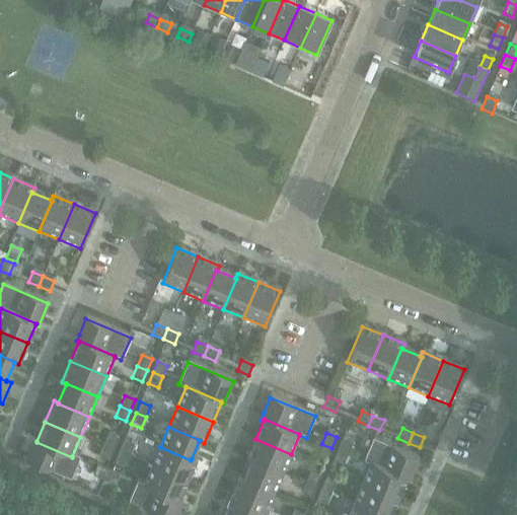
[(107,435),(103,446),(113,450),(118,440),(107,435)]
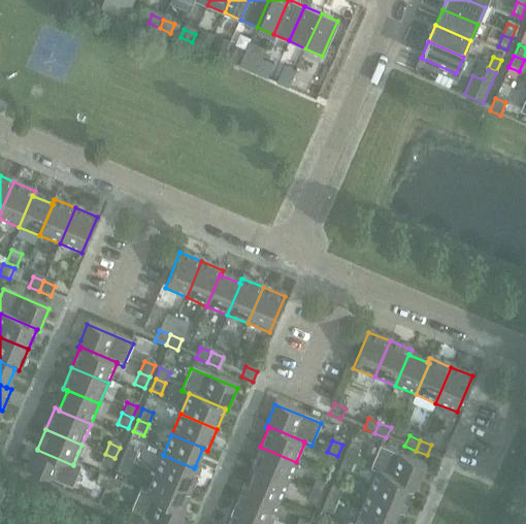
[(296,462),(260,447),(251,468),(255,470),(256,469),(287,483),(296,462)]
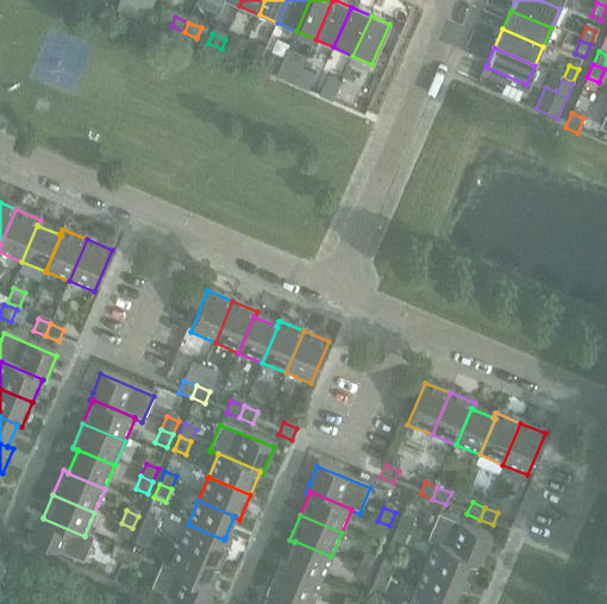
[(402,515),(396,528),(408,533),(414,521),(402,515)]
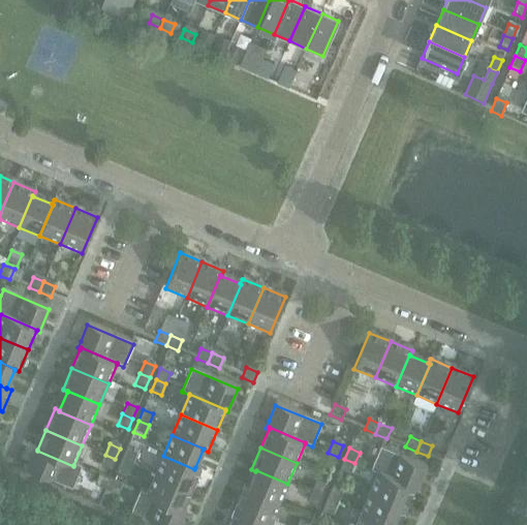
[(73,466),(37,451),(37,450),(35,449),(32,456),(25,471),(71,491),(81,468),(73,465),(73,466)]
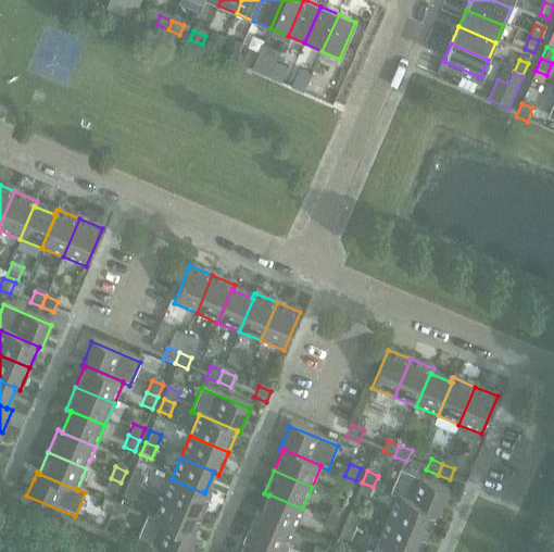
[(389,496),(397,499),(397,498),(435,514),(435,515),(438,516),(448,492),(399,472),(389,496)]
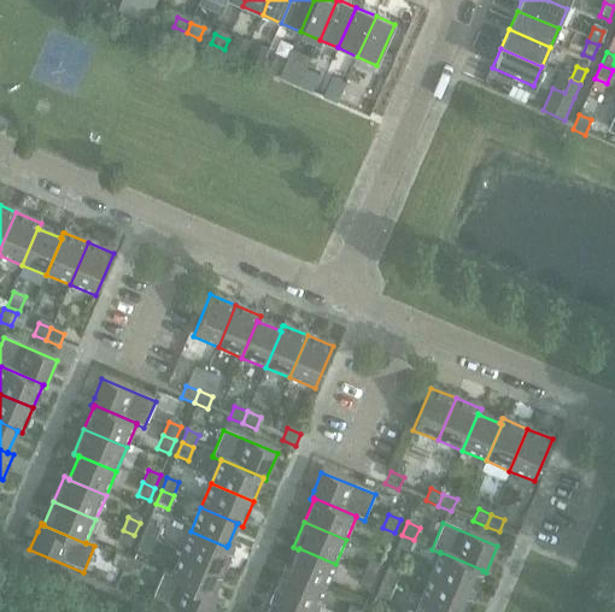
[(147,525),(141,539),(153,543),(158,530),(147,525)]
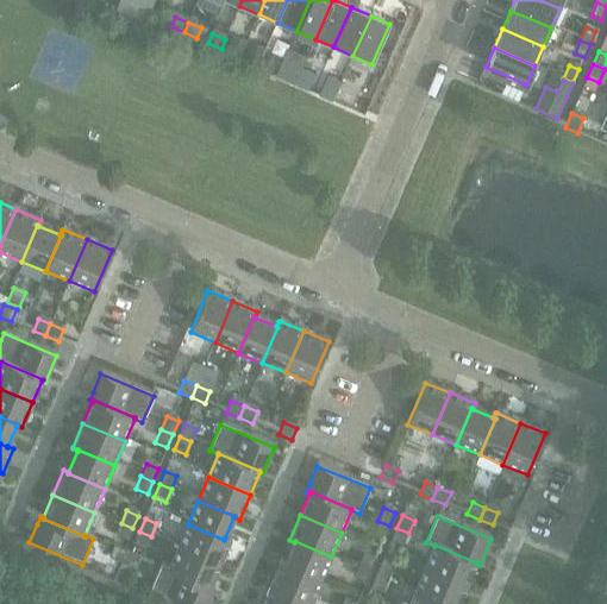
[(389,526),(377,521),(373,533),(385,539),(389,526)]
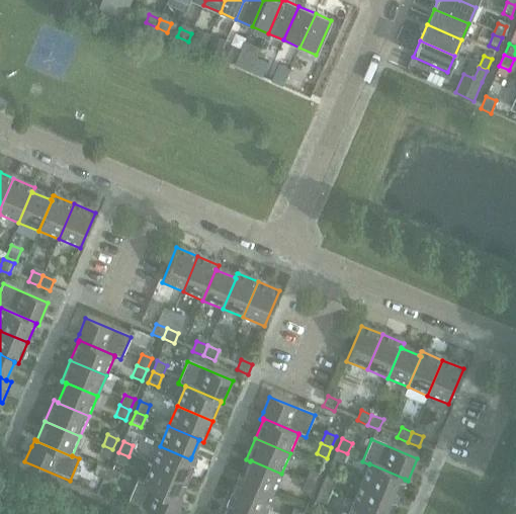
[(112,449),(103,445),(98,456),(108,460),(112,449)]
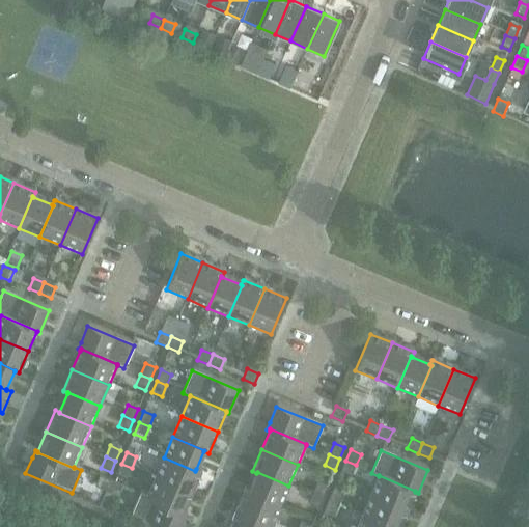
[(195,471),(164,458),(155,477),(191,493),(200,471),(196,469),(195,471)]
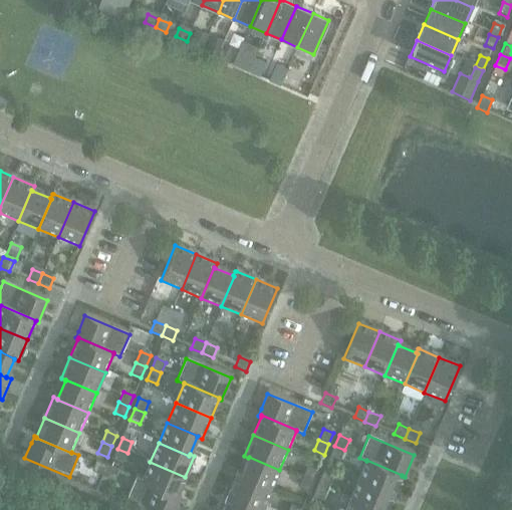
[(344,450),(334,446),(329,457),(339,461),(344,450)]
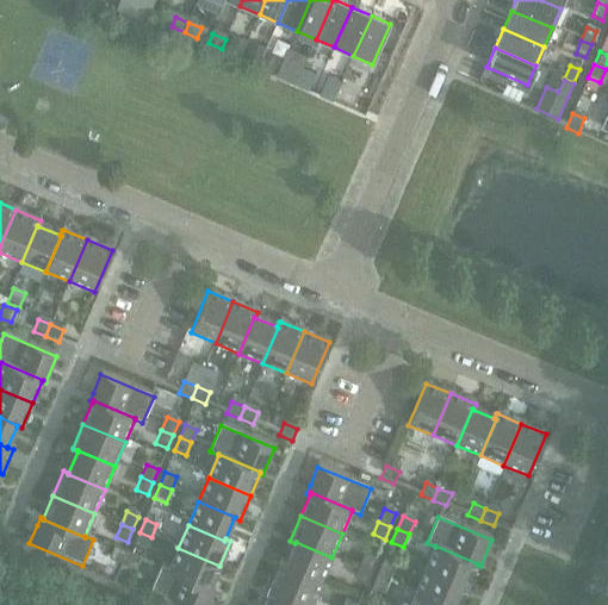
[(152,537),(140,532),(134,546),(146,550),(152,537)]
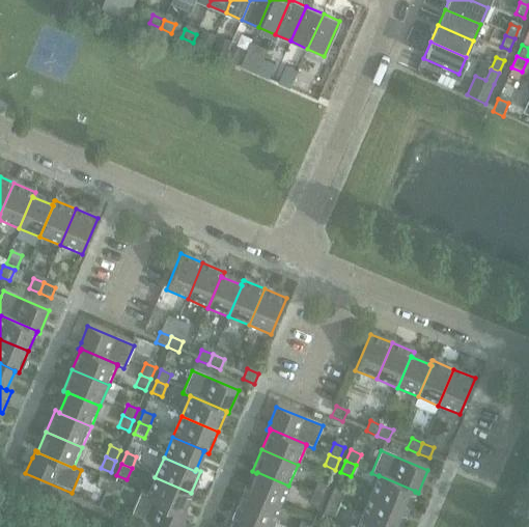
[(256,473),(249,492),(248,493),(280,506),(288,486),(257,472),(256,473)]
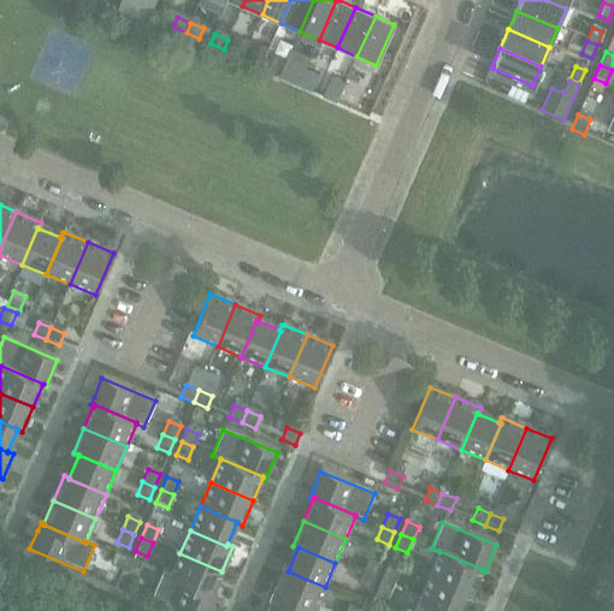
[(440,551),(440,552),(430,575),(472,593),(482,570),(482,569),(440,551)]
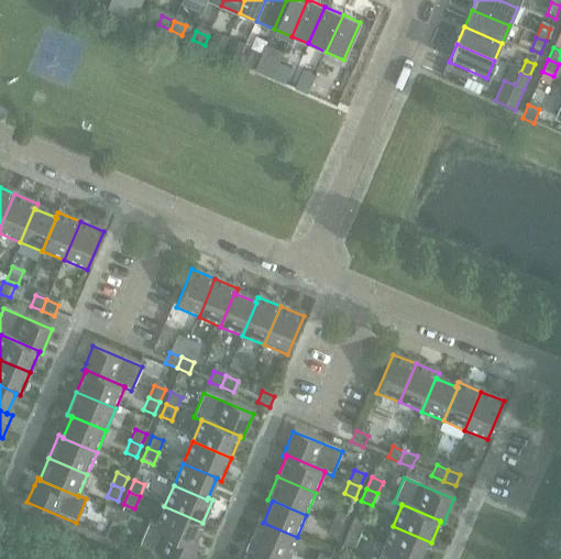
[(202,523),(164,506),(156,527),(155,528),(194,545),(194,544),(202,523)]
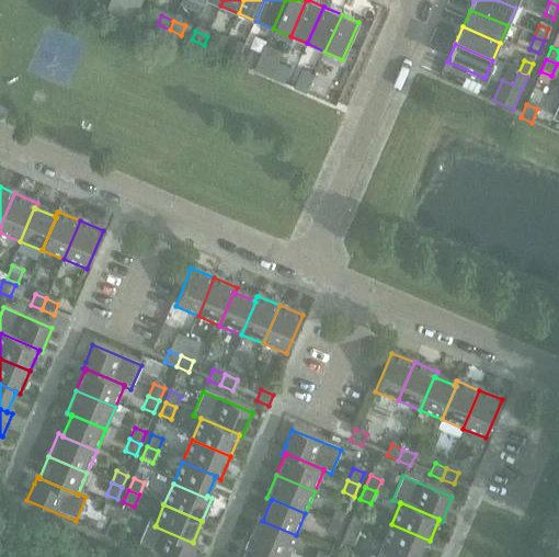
[(112,522),(116,511),(104,506),(100,516),(112,522)]
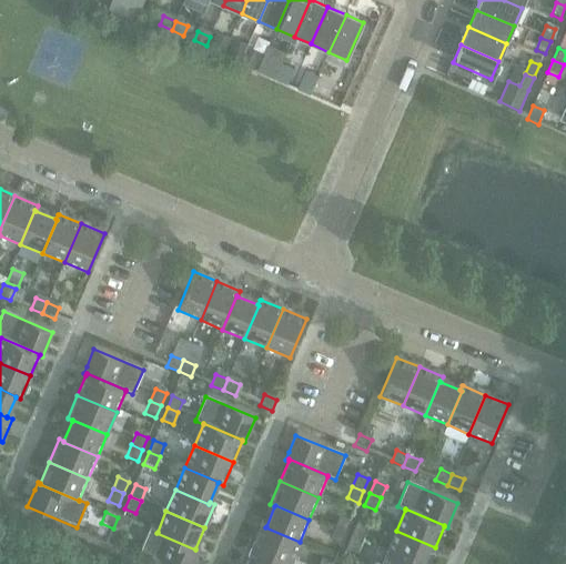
[(125,533),(130,522),(118,517),(113,529),(125,533)]
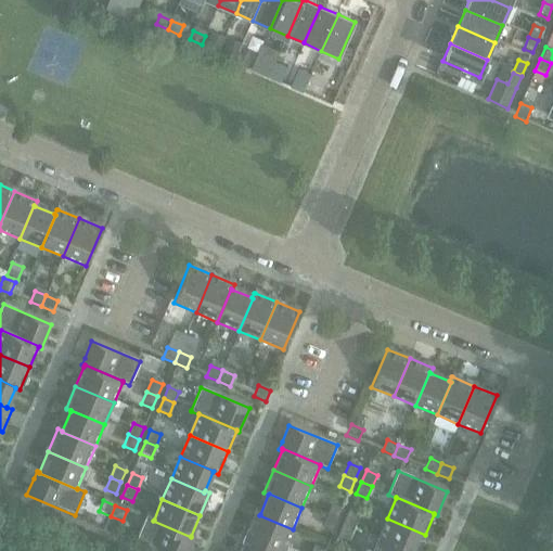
[(331,507),(326,517),(337,523),(342,511),(331,507)]
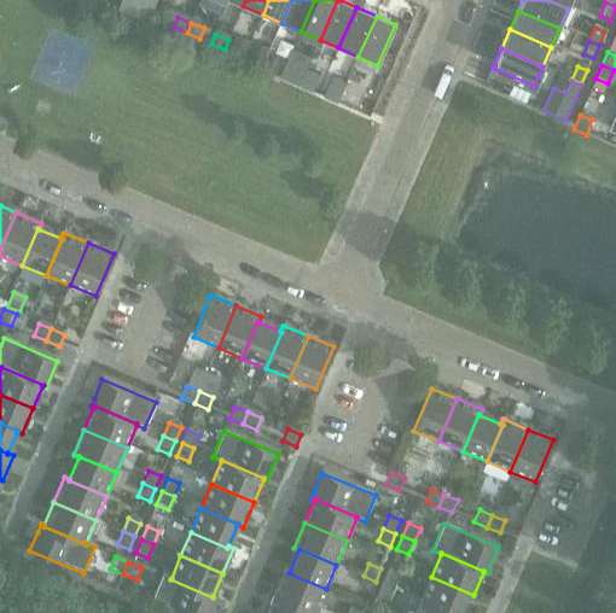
[(289,573),(290,572),(285,570),(274,595),(314,612),(317,612),(326,589),(289,573)]
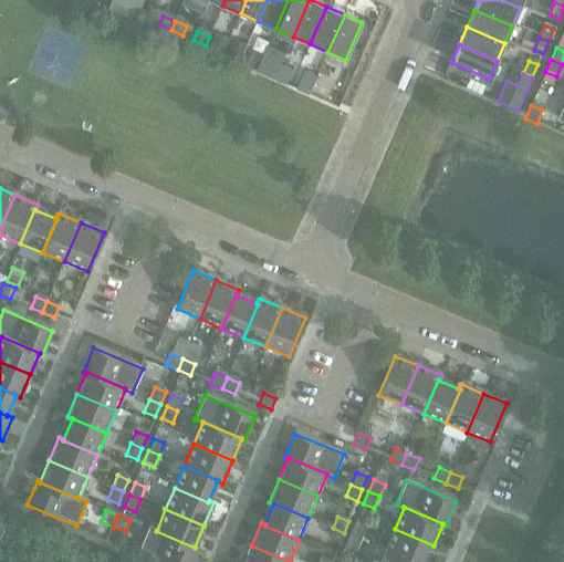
[(355,523),(350,536),(361,540),(366,528),(355,523)]
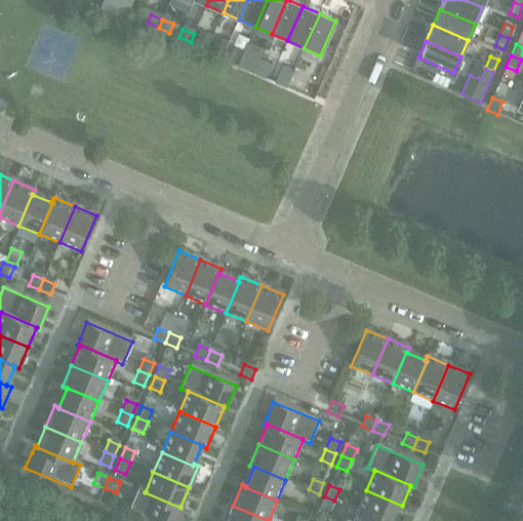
[(145,492),(146,491),(138,488),(128,511),(151,520),(177,520),(184,508),(180,507),(180,508),(145,492)]
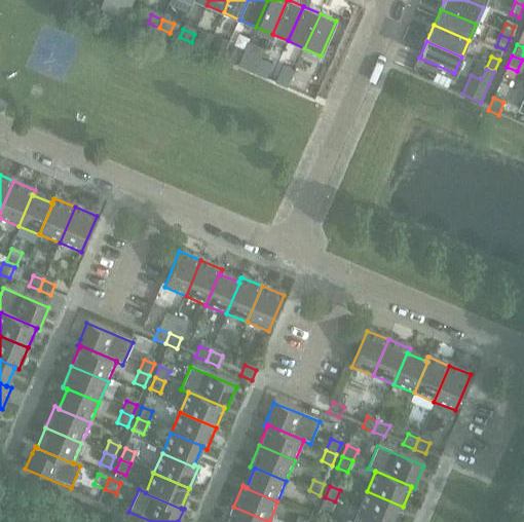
[(320,495),(309,490),(304,501),(314,506),(320,495)]
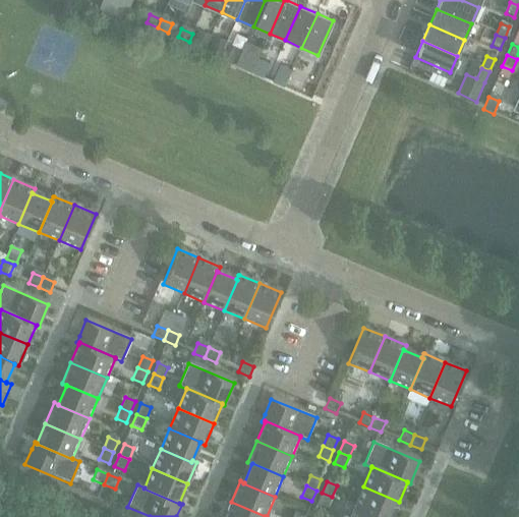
[(392,516),(399,502),(363,486),(355,507),(377,516),(392,516)]
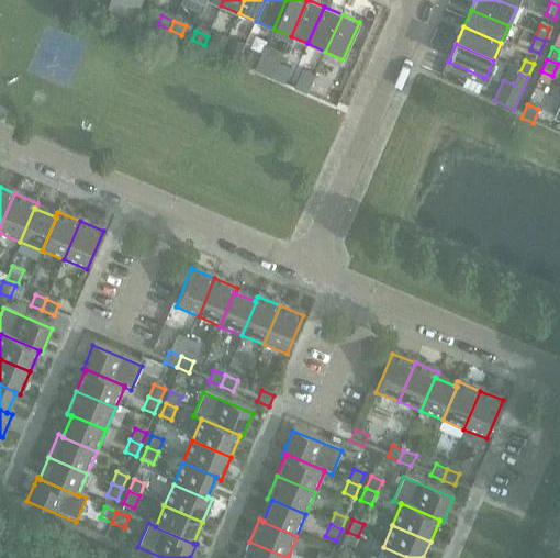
[(358,536),(347,532),(343,544),(354,548),(358,536)]
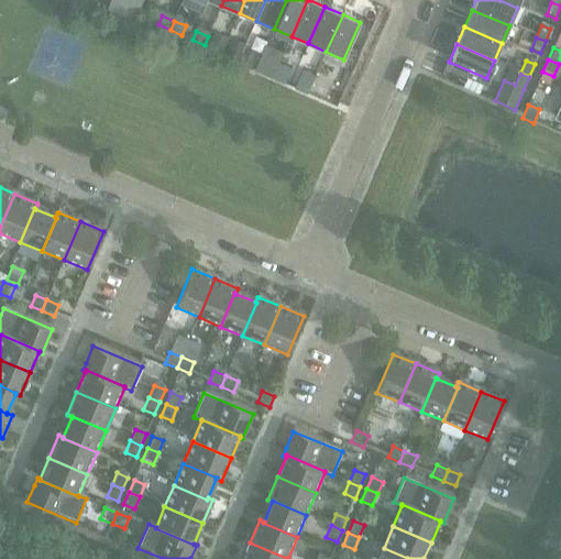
[(250,543),(243,558),(286,558),(250,543)]
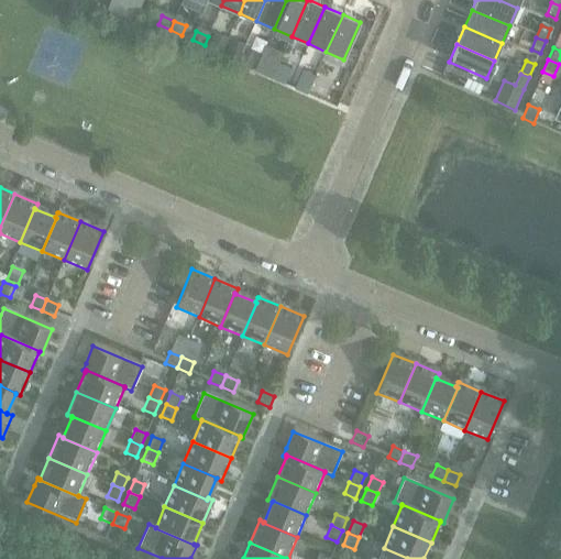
[(407,558),(384,548),(378,558),(407,558)]
